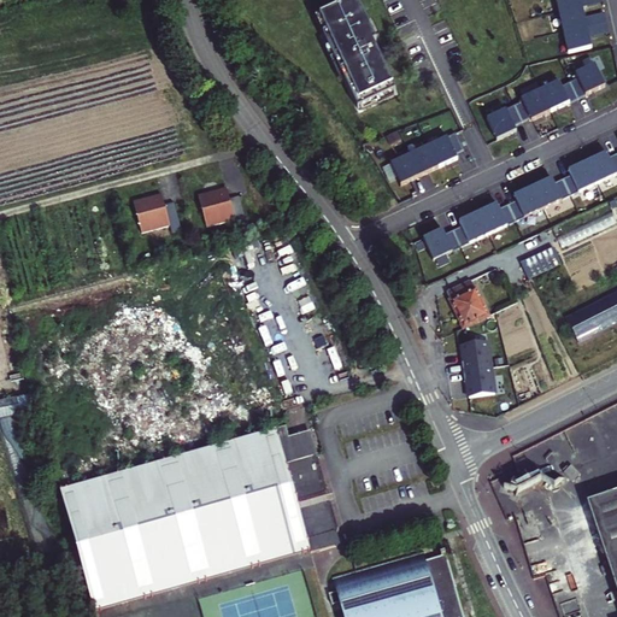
[(377,46),(357,0),(321,17),(328,34),(323,36),(358,110),(395,93),(380,59),(383,58),(377,46)]
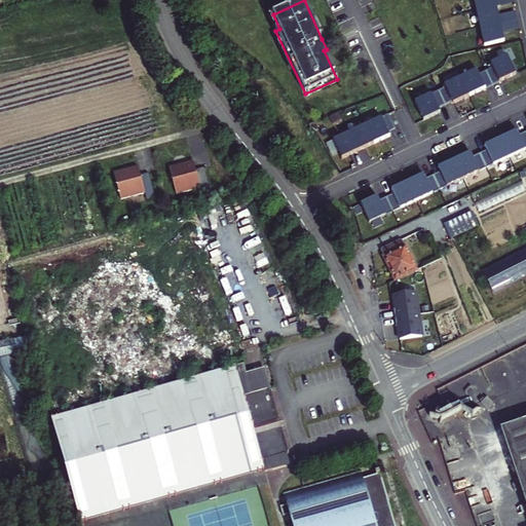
[(475,0),(485,45),(505,41),(502,30),(499,14),(496,0),(475,0)]
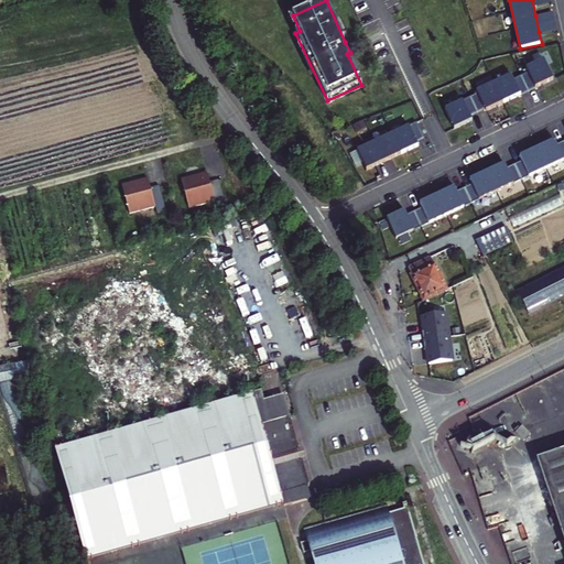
[(530,72),(522,75),(529,90),(543,84),(554,78),(545,58),(528,67),(530,72)]
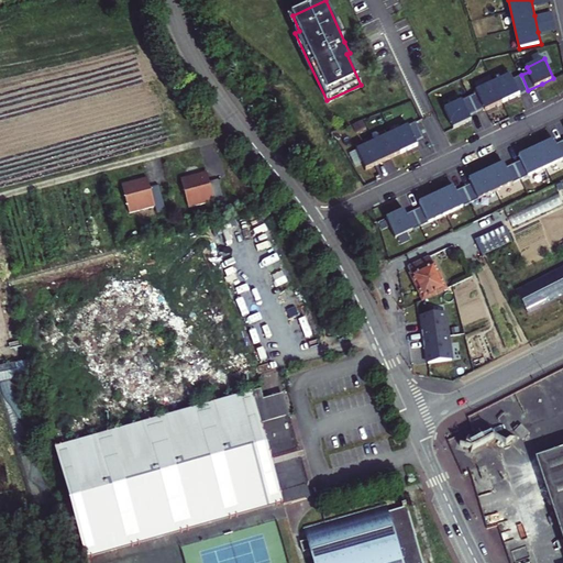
[(511,74),(494,83),(504,102),(517,96),(528,90),(521,75),(514,78),(511,74)]
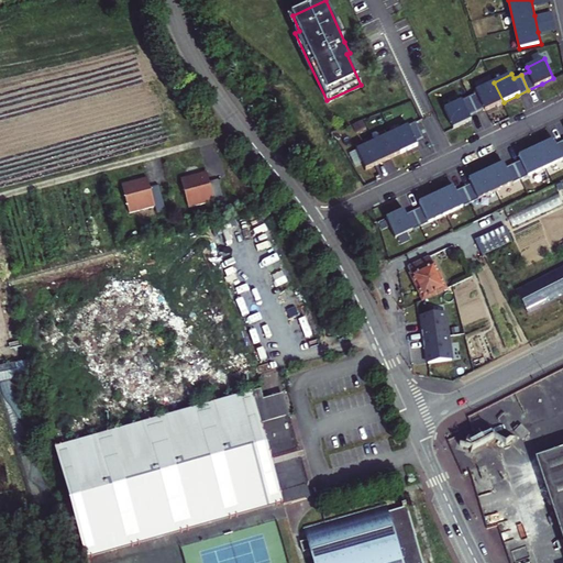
[(477,92),(471,96),(477,111),(485,108),(486,110),(495,107),(504,102),(494,83),(476,90),(477,92)]
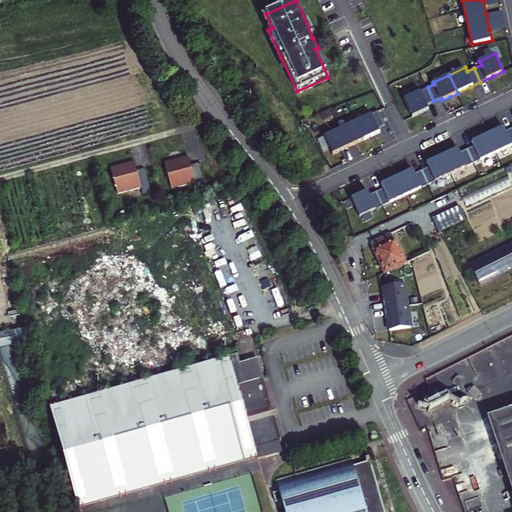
[(434,101),(428,87),(405,98),(413,116),(425,111),(430,108),(428,104),(434,101)]
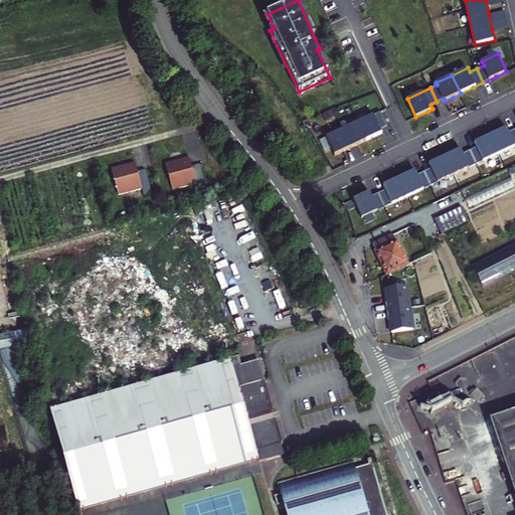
[(378,112),(324,137),(332,155),(344,149),(358,143),(372,136),(379,133),(377,129),(384,126),(378,112)]
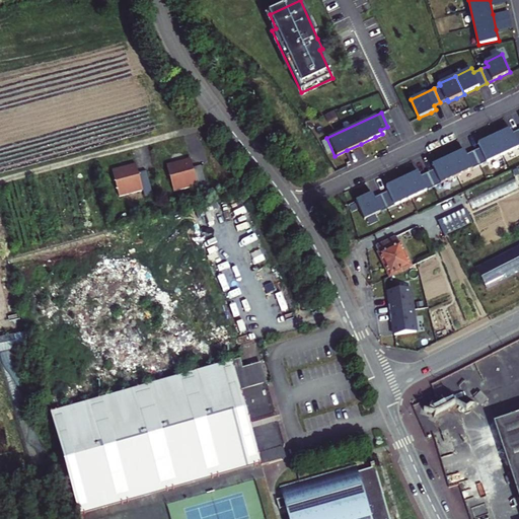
[(504,153),(518,146),(518,129),(512,133),(510,129),(504,131),(495,135),(504,153)]
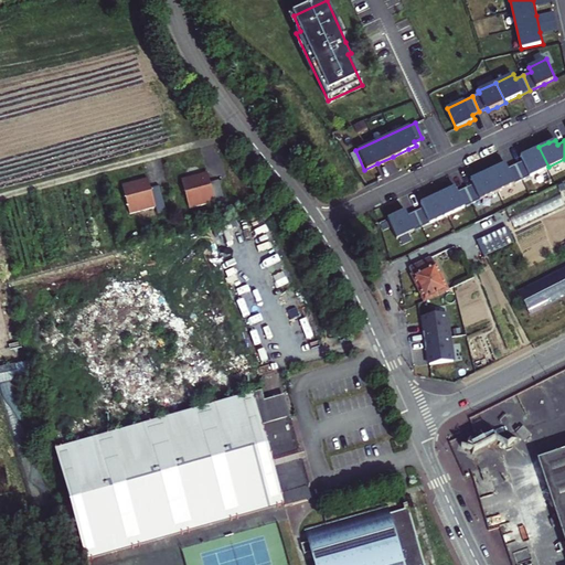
[(523,179),(548,167),(539,147),(529,152),(520,156),(522,161),(515,163),(523,179)]
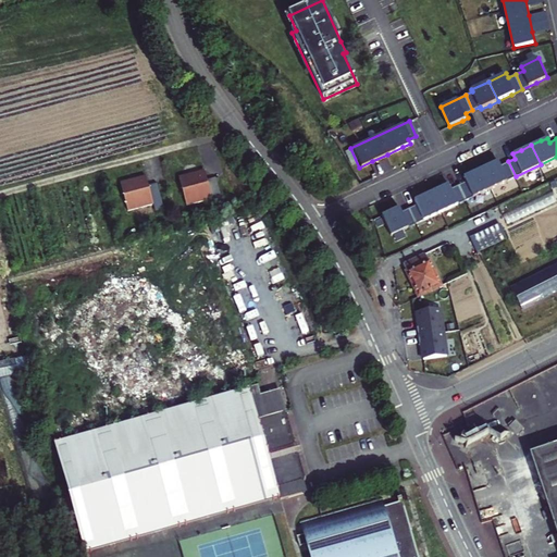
[(491,188),(516,176),(508,161),(500,165),(498,161),(491,164),(482,168),(491,188)]
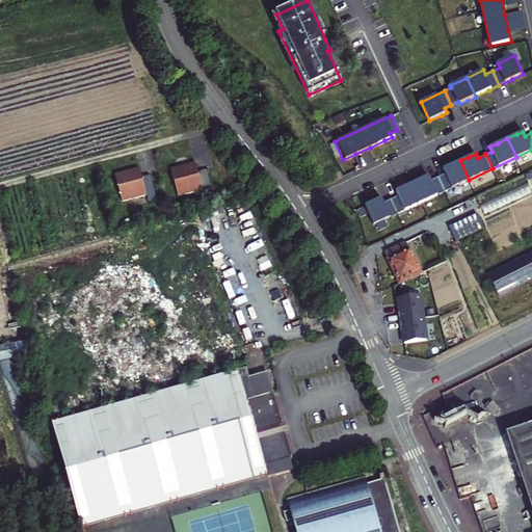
[(446,190),(469,180),(460,160),(452,164),(443,168),(445,174),(439,176),(446,190)]
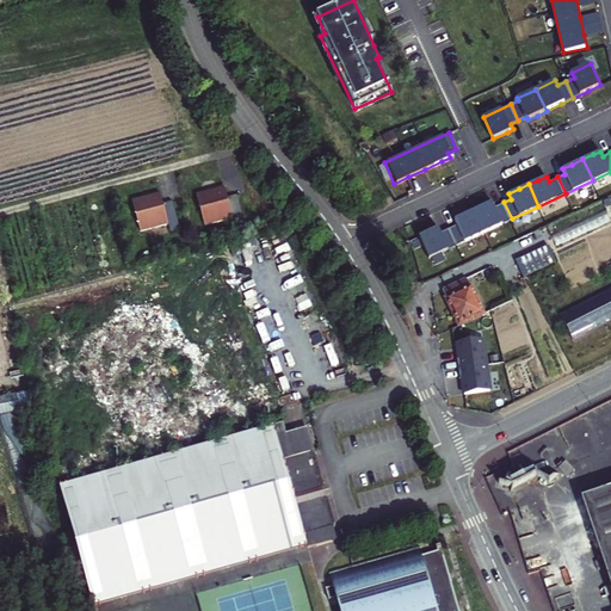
[(226,187),(193,196),(201,223),(233,216),(235,226),(244,223),(238,197),(228,199),(226,187)]
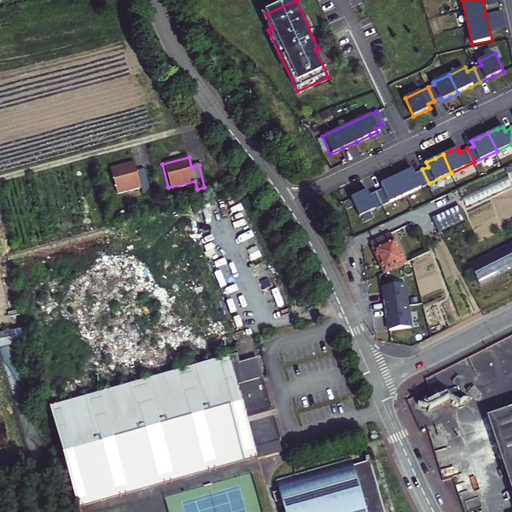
[(135,162),(112,167),(118,194),(141,188),(143,194),(151,192),(145,169),(137,171),(135,162)]
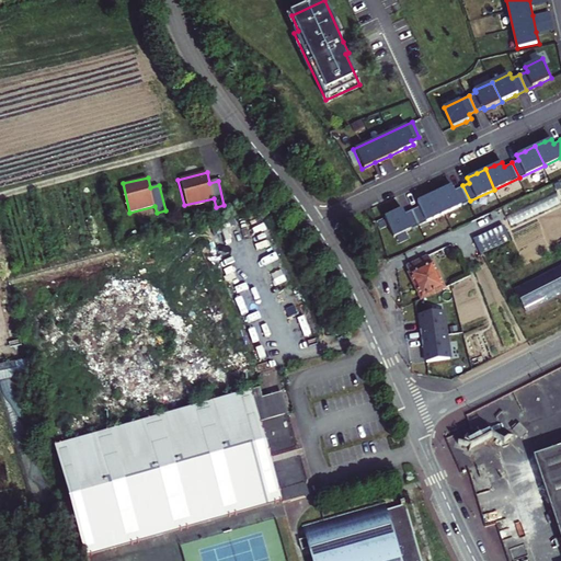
[(445,213),(470,201),(462,185),(454,190),(451,185),(446,187),(436,193),(445,213)]
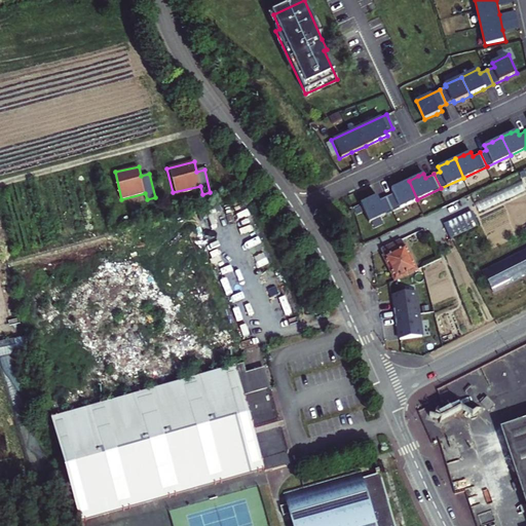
[(393,210),(417,199),(409,181),(399,185),(391,188),(392,193),(387,195),(393,210)]
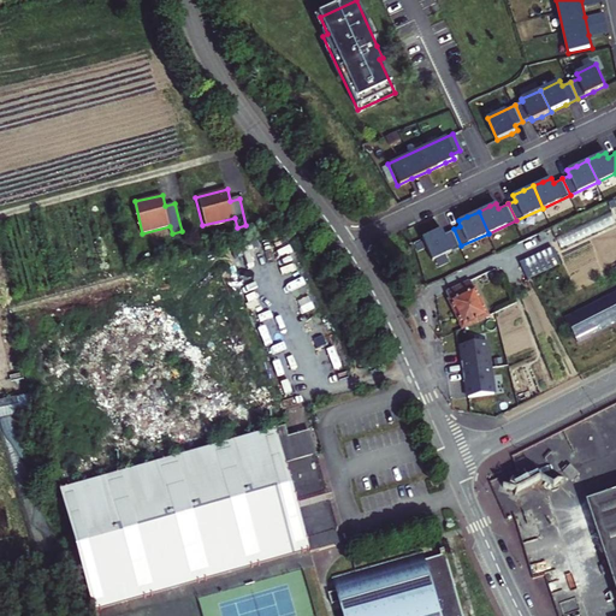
[(432,259),(461,246),(454,229),(444,234),(442,229),(433,232),(421,237),(432,259)]
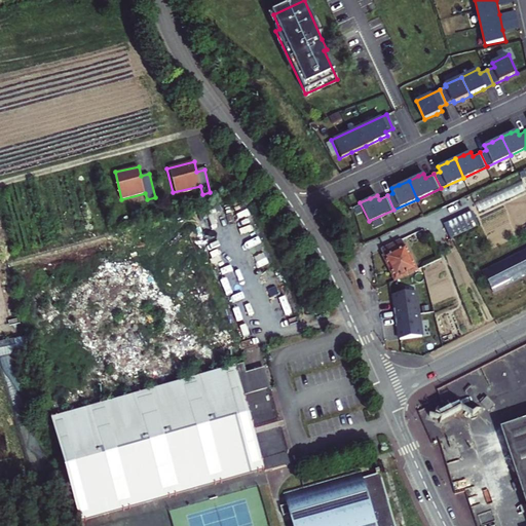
[(472,214),(444,227),(450,240),(478,228),(472,214)]
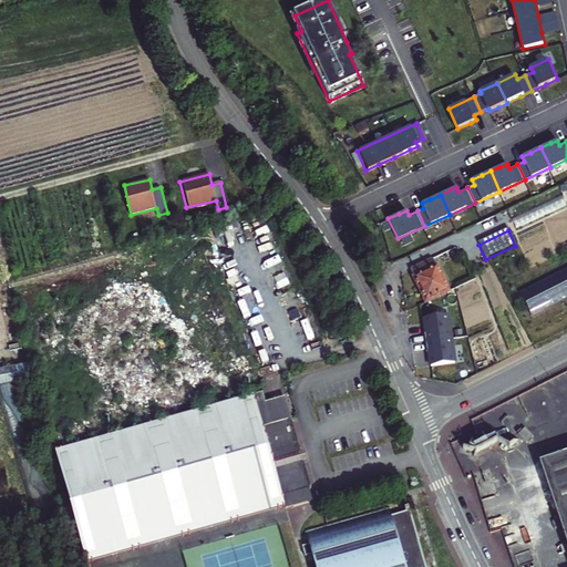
[(457,254),(453,245),(440,251),(444,259),(457,254)]
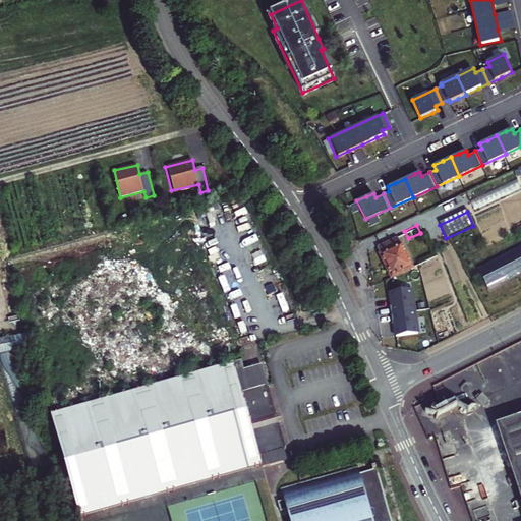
[(396,237),(378,247),(386,265),(392,276),(411,267),(396,237)]
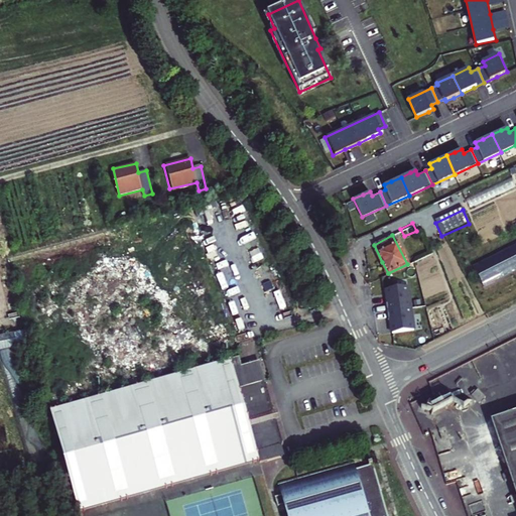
[(515,268),(515,247),(475,267),(484,285),(495,281),(493,278),(498,276),(498,277),(513,270),(515,268)]
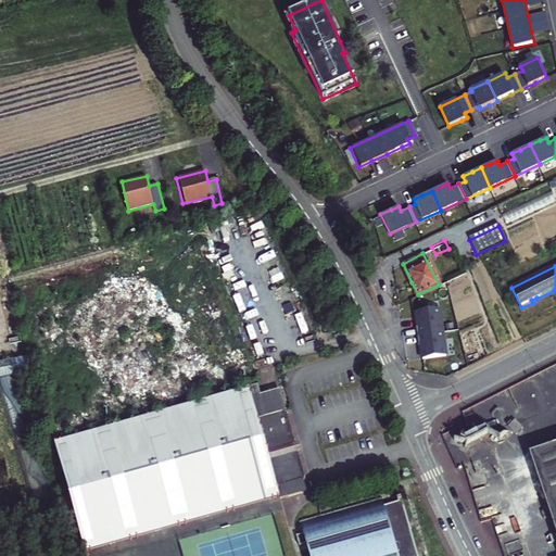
[(422,359),(446,356),(439,310),(416,313),(417,320),(418,327),(416,327),(418,345),(420,345),(421,351),(422,359)]
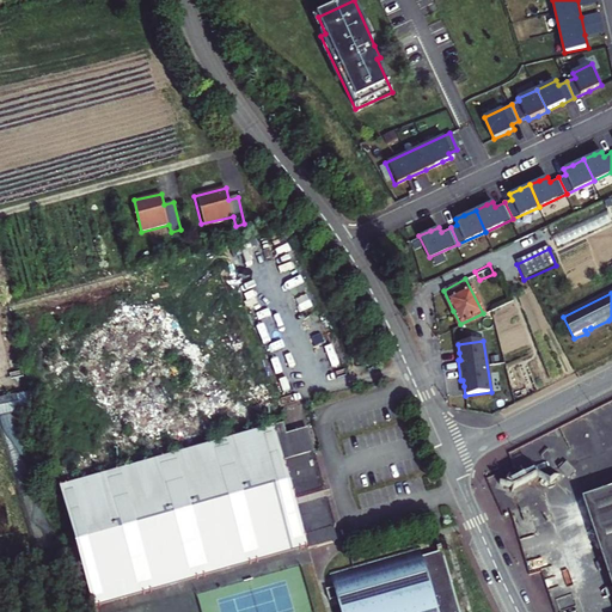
[(34,392),(0,398),(0,418),(37,411),(34,392)]
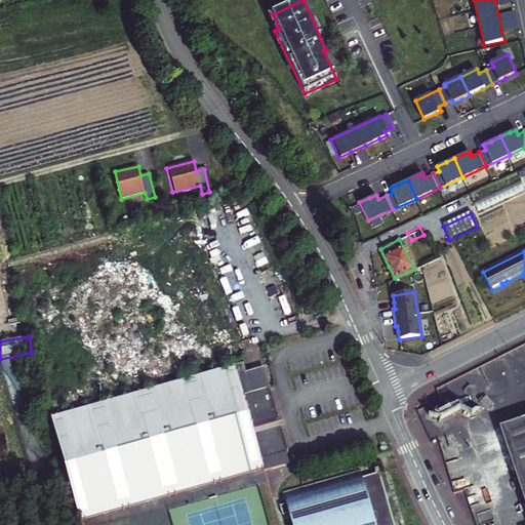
[(246,369),(244,360),(81,407),(51,416),(81,519),(263,466),(264,468),(273,466),(270,456),(272,452),(286,448),(289,447),(282,426),(280,425),(279,419),(278,416),(279,412),(271,384),(265,381),(264,376),(259,373),(248,376),(246,369)]
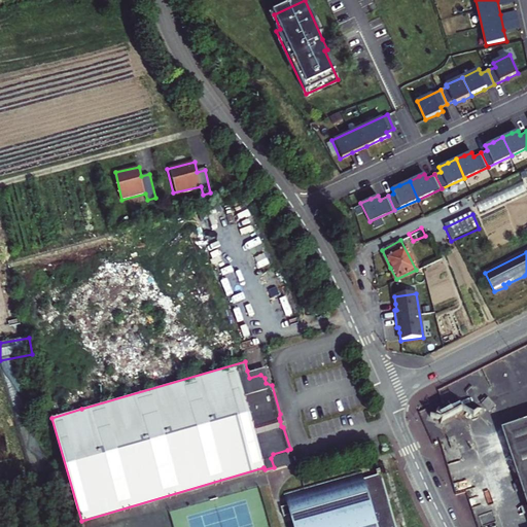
[(265,378),(266,383),(272,385),(266,365),(247,371),(249,378),(260,375),(265,378)]
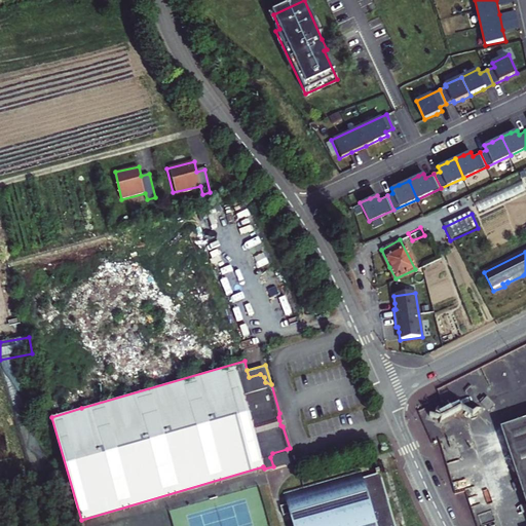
[(440,403),(420,411),(428,430),(471,412),(465,400),(463,400),(465,405),(456,409),(452,401),(440,406),(440,403)]
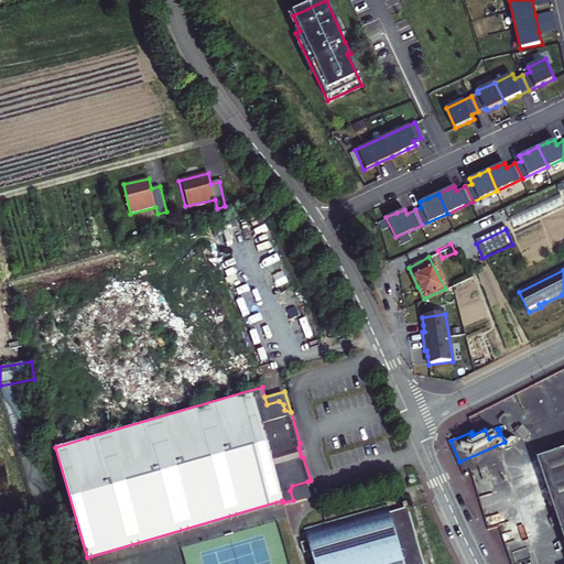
[(563,453),(535,463),(563,545),(563,453)]
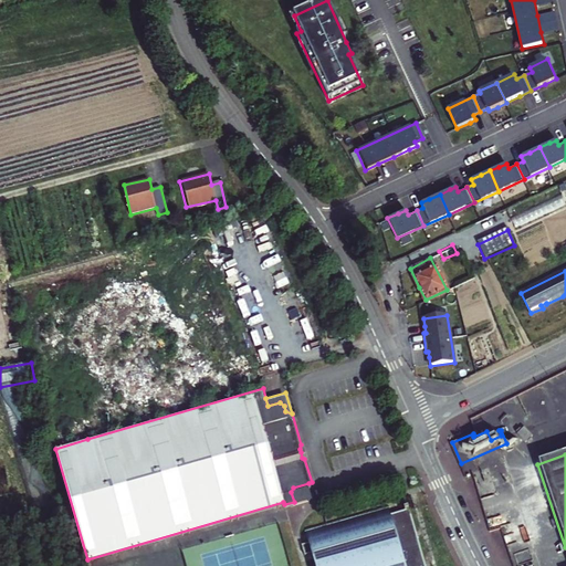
[(293,488),(291,492),(294,502),(313,496),(308,483),(293,488)]
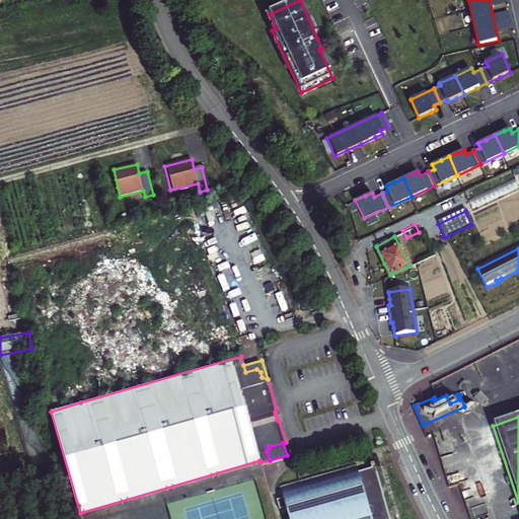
[(269,508),(276,506),(280,518),(381,518),(376,501),(366,464),(365,465),(365,462),(361,463),(361,466),(348,470),(345,462),(270,484),(273,496),(267,498),(269,508)]
